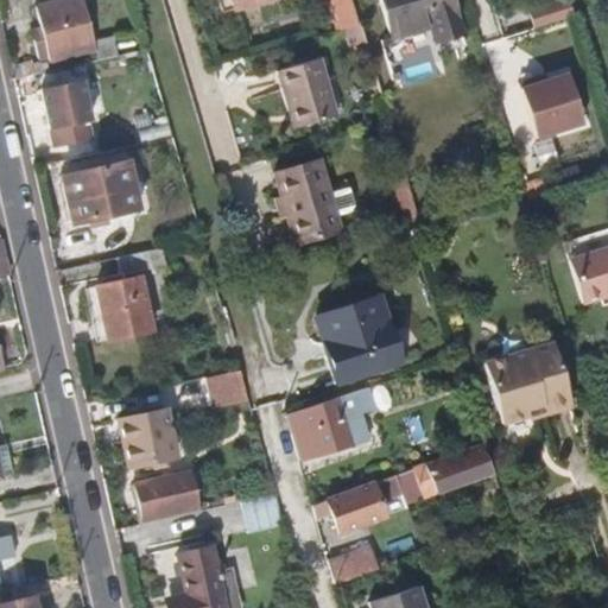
[(94,39),(83,0),(54,0),(36,5),(44,38),(35,40),(39,56),(49,54),(49,57),(95,45),(94,39)]
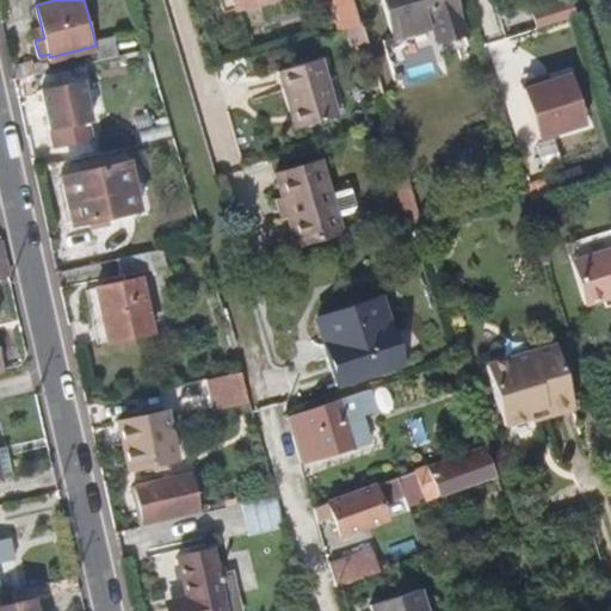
[(466,26),(457,0),(386,0),(395,31),(434,19),(439,35),(466,26)]
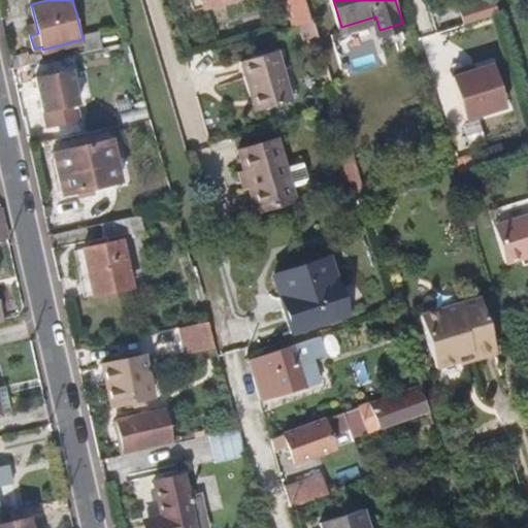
[(500,11),(496,0),(484,0),(462,7),(466,22),(500,11)]
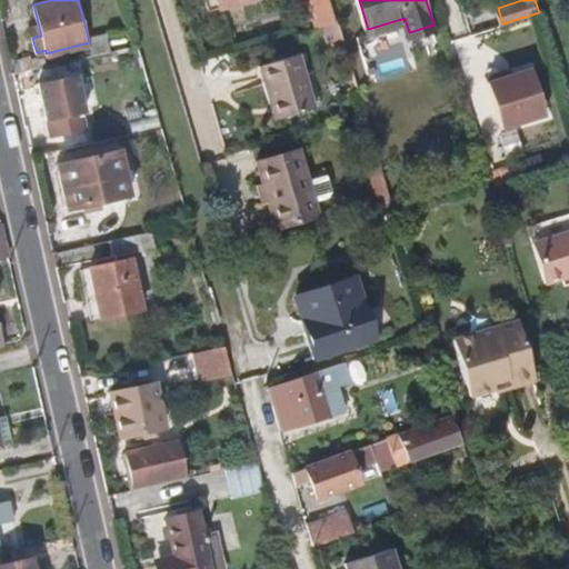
[(361,116),(332,22),(323,25),(352,118),(361,116)]
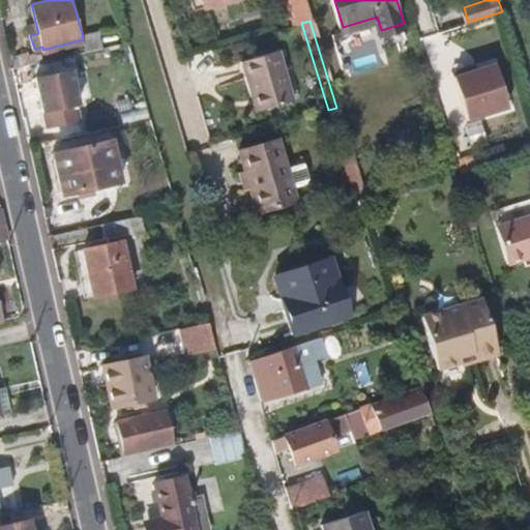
[(82,34),(83,39),(86,51),(101,47),(97,30),(82,34)]
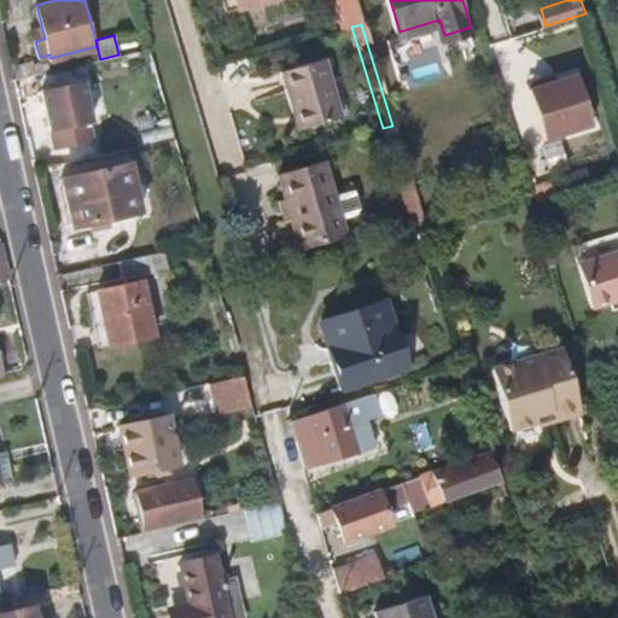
[(342,117),(324,58),(280,71),(292,110),(299,108),(305,128),(342,117)]
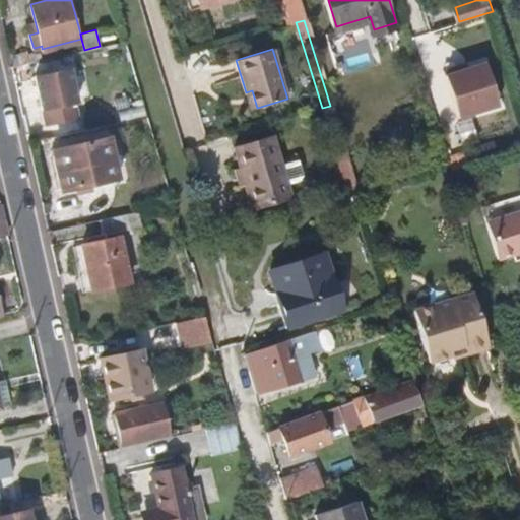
[(500,104),(488,60),(462,68),(461,63),(445,67),(459,116),(500,104)]
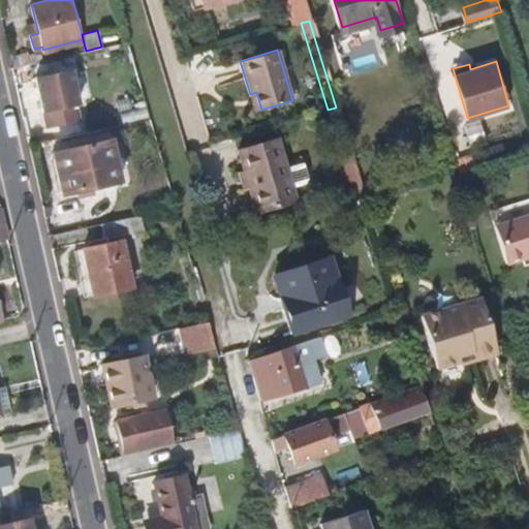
[(82,119),(70,69),(36,76),(48,127),(82,119)]
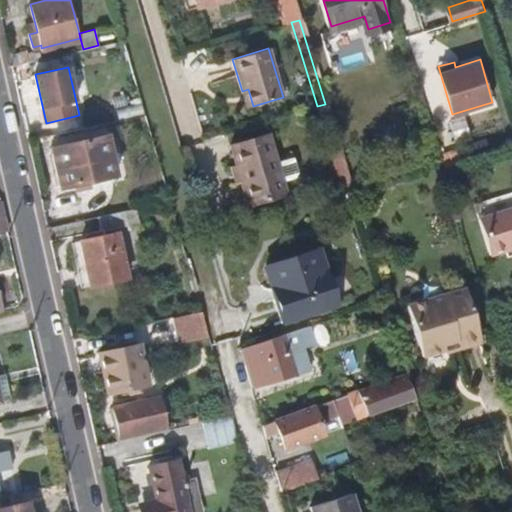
[(253,106),(248,89),(242,91),(247,108),(253,106)]
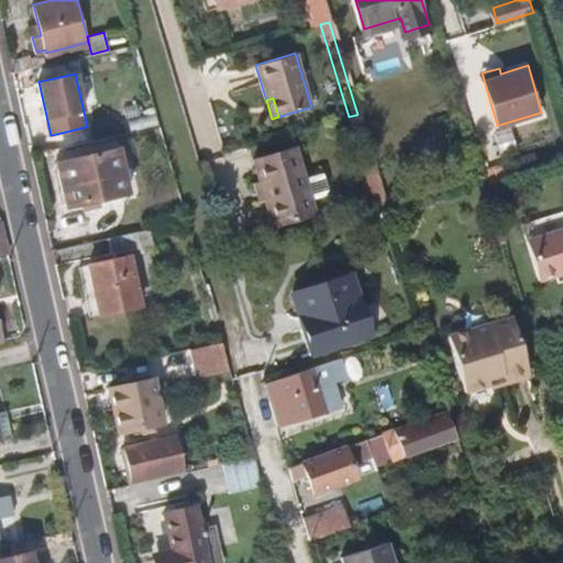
[(386,207),(357,114),(349,117),(378,209),(386,207)]
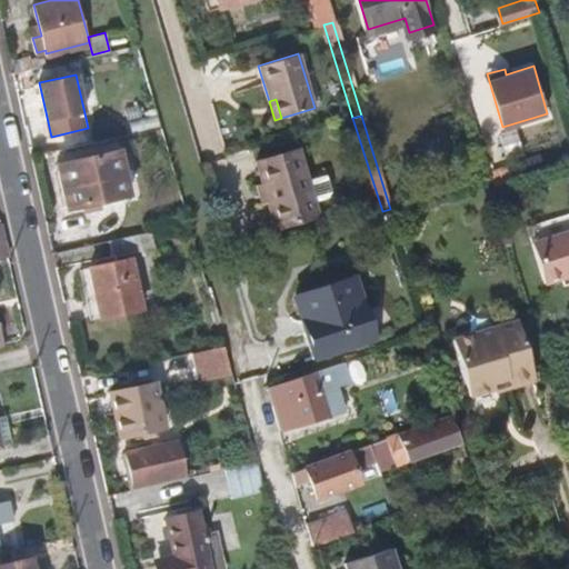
[(128,193),(117,149),(58,163),(68,207),(128,193)]
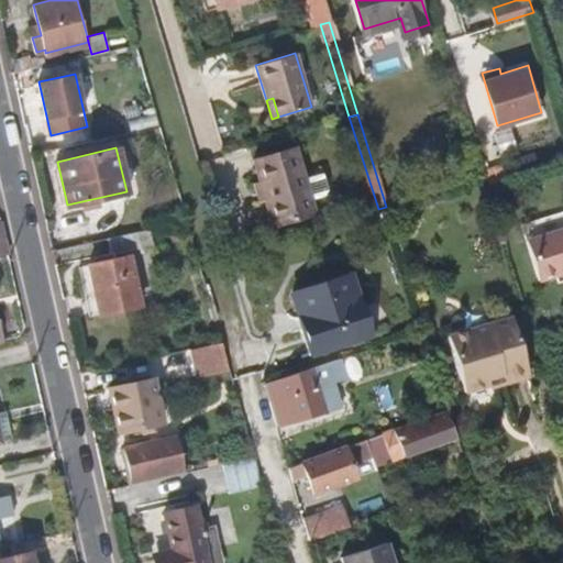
[(316,213),(297,148),(255,161),(275,227),(316,213)]
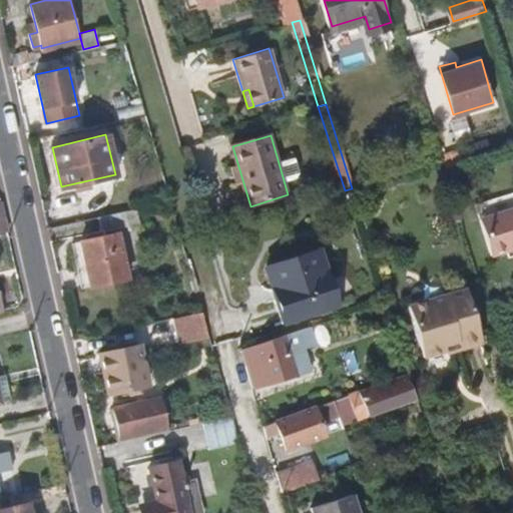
[(462,162),(457,148),(443,152),(447,167),(462,162)]
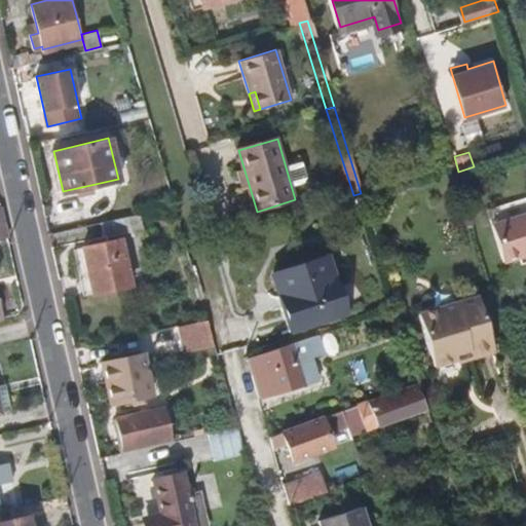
[(143,213),(102,221),(105,234),(134,228),(135,230),(146,227),(143,213)]
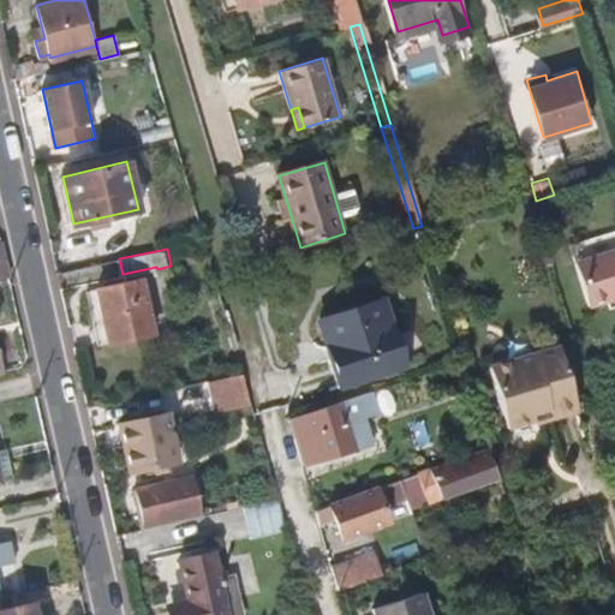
[(614,249),(579,261),(592,305),(613,298),(611,296),(614,293),(614,249)]
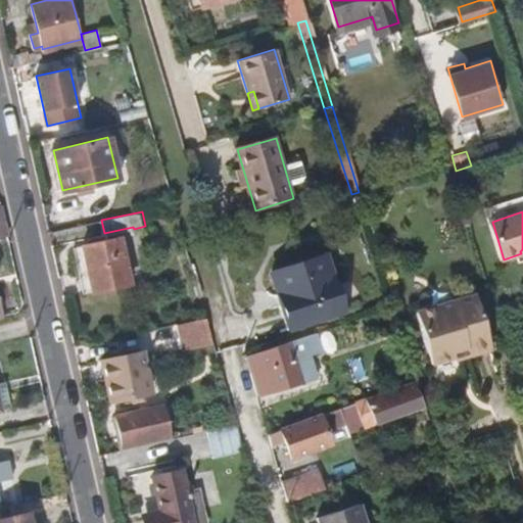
[(130,283),(120,237),(78,246),(88,292),(130,283)]
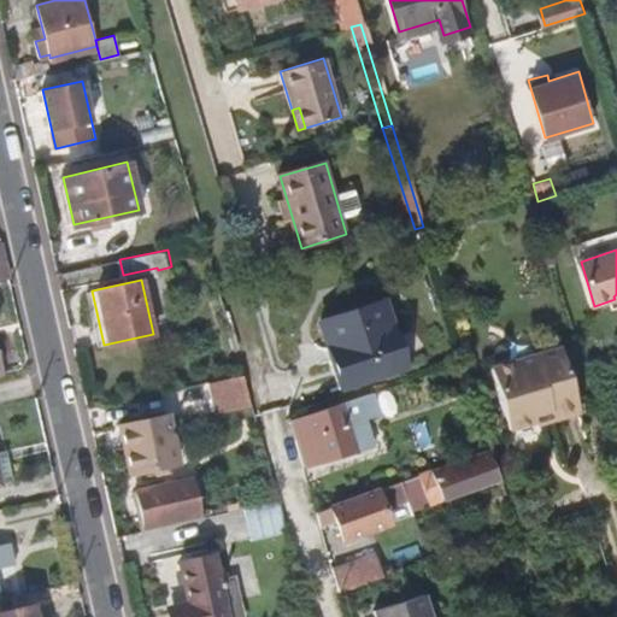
[(406,364),(385,298),(323,317),(338,359),(346,357),(353,382),(406,364)]
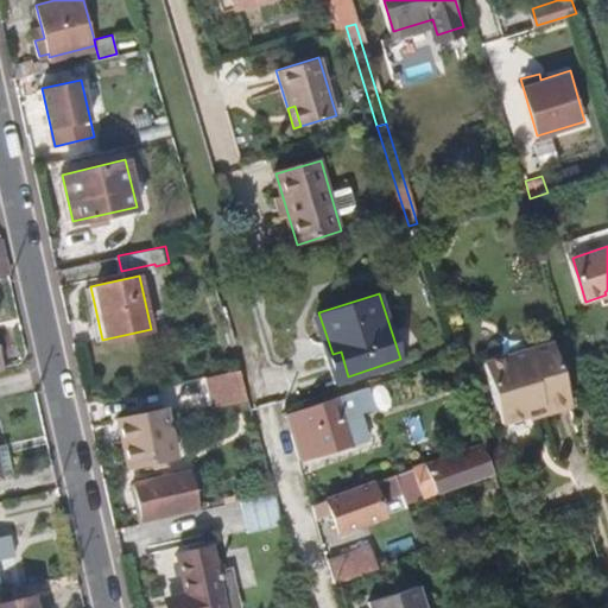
[(570,392),(555,339),(483,359),(501,418),(527,411),(526,404),(540,400),(549,404),(564,399),(570,392)]
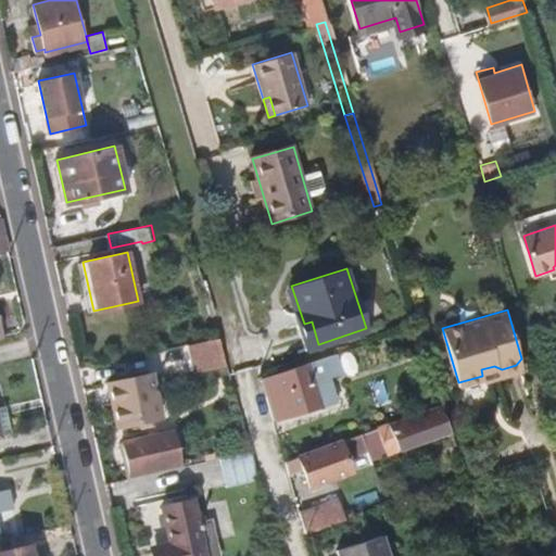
[(318,344),(312,321),(304,324),(311,346),(318,344)]
